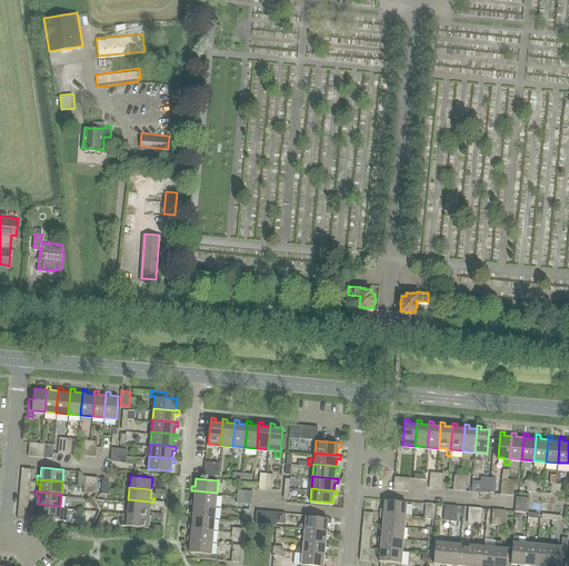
[(193,503),(216,504),(217,493),(195,490),(193,498),(190,498),(190,503),(193,503)]
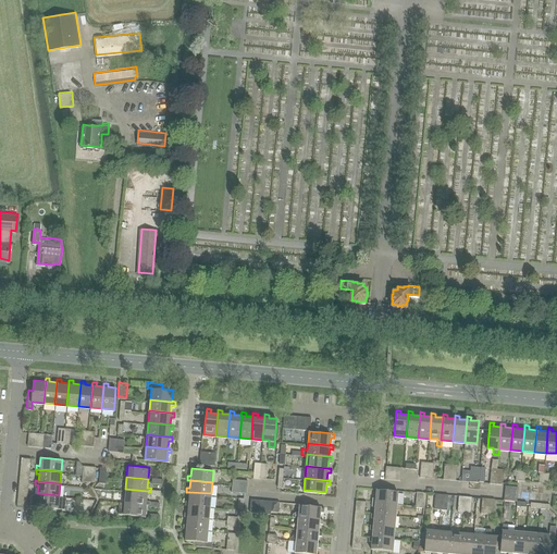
[(125,489),(124,501),(146,503),(149,504),(150,500),(146,500),(147,491),(125,489)]
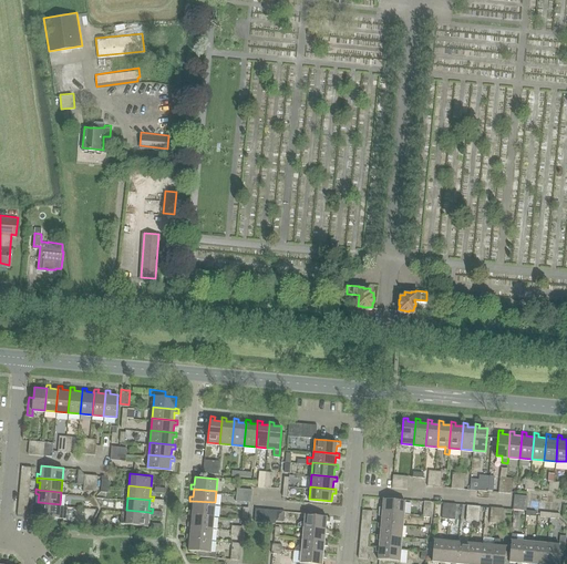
[(379,504),(379,509),(404,511),(405,499),(383,498),(382,505),(379,504)]
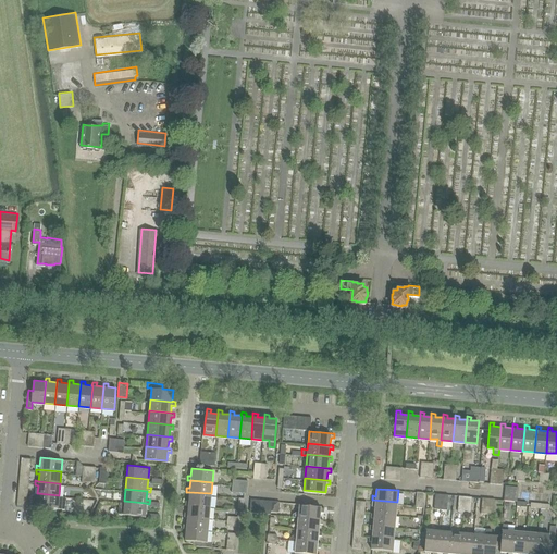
[(37,496),(36,505),(58,507),(59,495),(37,493),(34,492),(34,496),(37,496)]
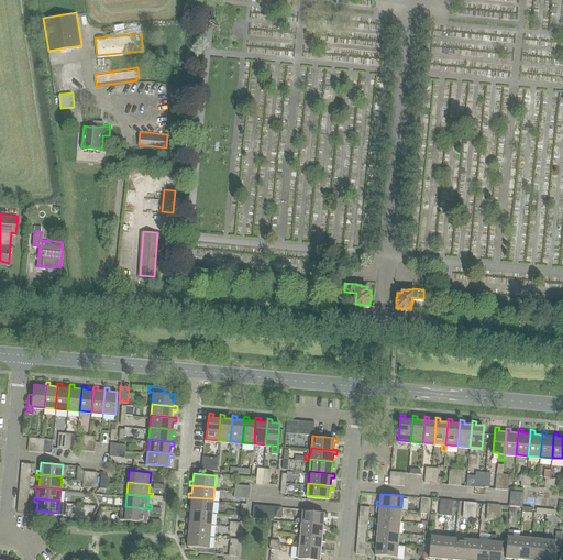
[(212,511),(213,498),(191,497),(190,505),(187,504),(187,508),(190,509),(190,508),(212,511)]
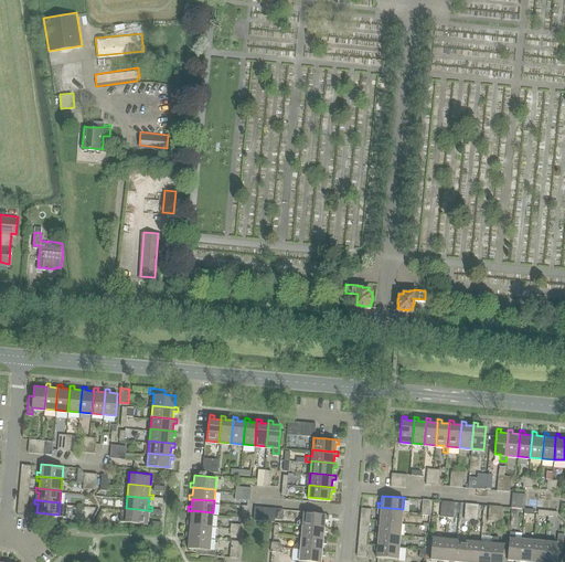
[(403,509),(377,507),(376,511),(380,511),(380,519),(402,521),(403,509)]
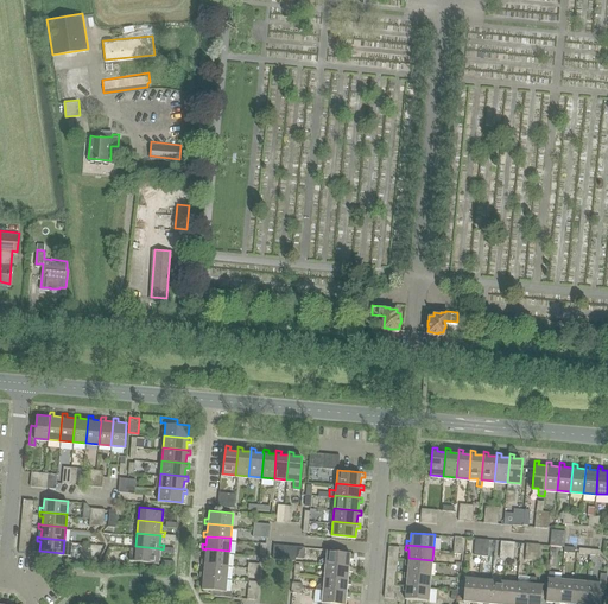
[(128,558),(134,559),(158,561),(159,548),(135,546),(130,546),(128,558)]
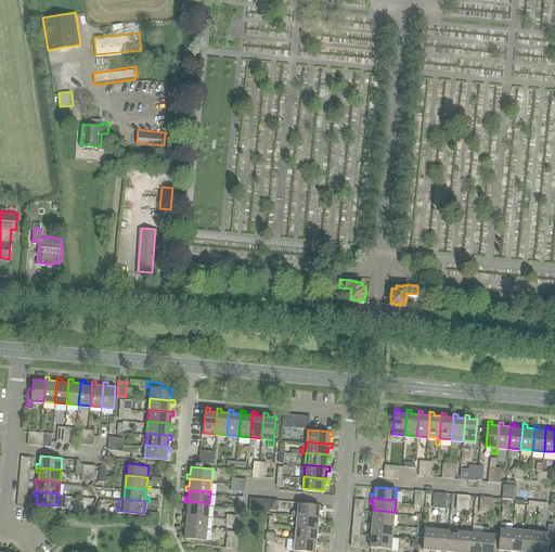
[(209,503),(188,501),(188,502),(186,509),(183,509),(183,513),(186,513),(208,515),(209,503)]
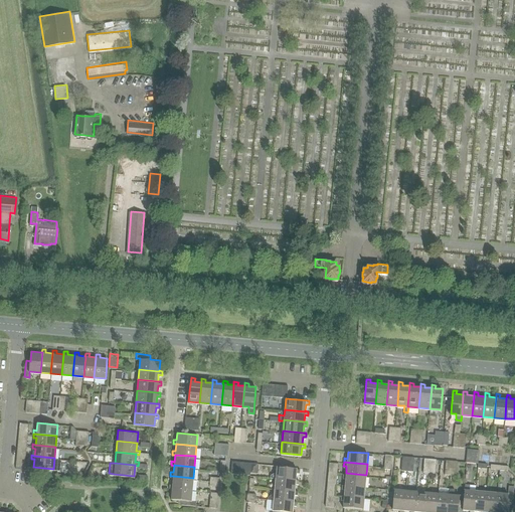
[(270,476),(276,477),(296,479),(296,478),(296,472),(300,472),(300,468),(277,466),(276,472),(274,472),(271,474),(270,476)]
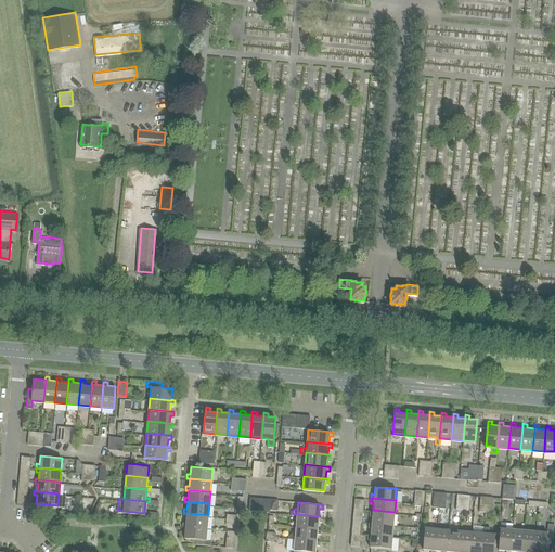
[(373,510),(370,510),(369,514),(372,514),(372,522),(394,524),(395,512),(373,510)]
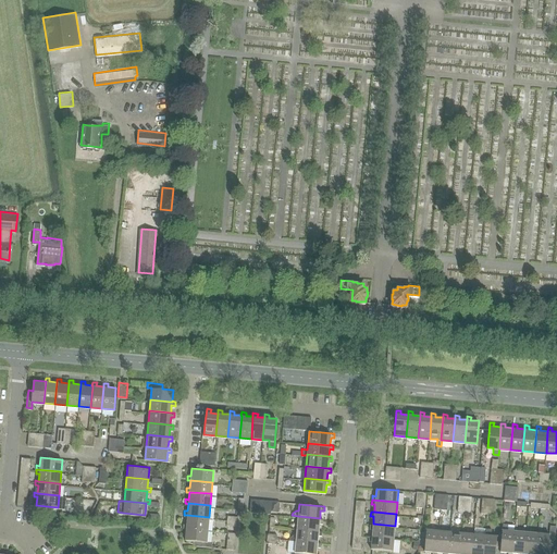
[(208,529),(209,517),(187,515),(186,522),(183,522),(183,527),(186,527),(208,529)]
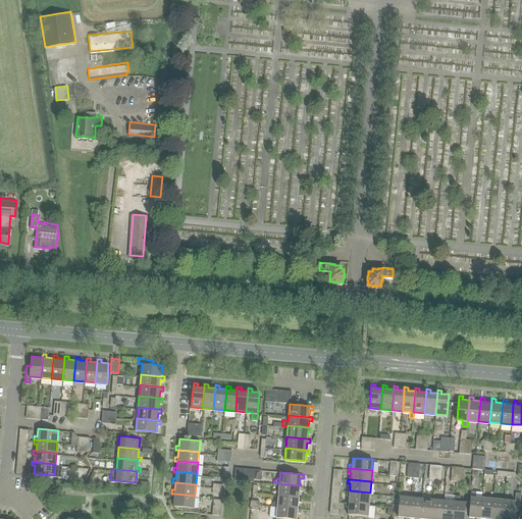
[(278,495),(299,496),(299,488),(303,489),(303,485),(300,484),(300,485),(279,483),(278,495)]
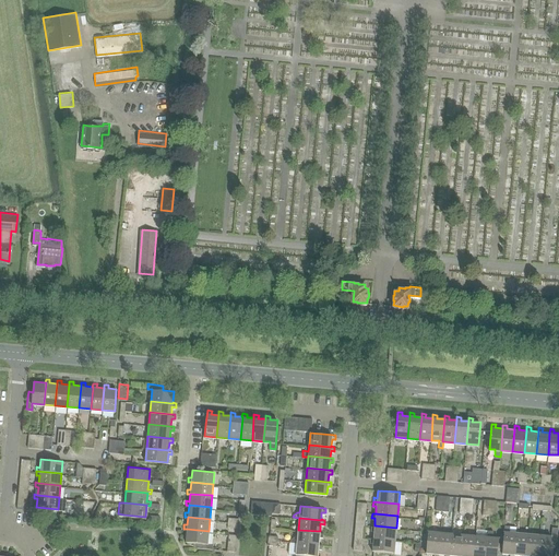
[(375,525),(371,524),(370,530),(373,530),(373,537),(395,540),(396,528),(375,525)]
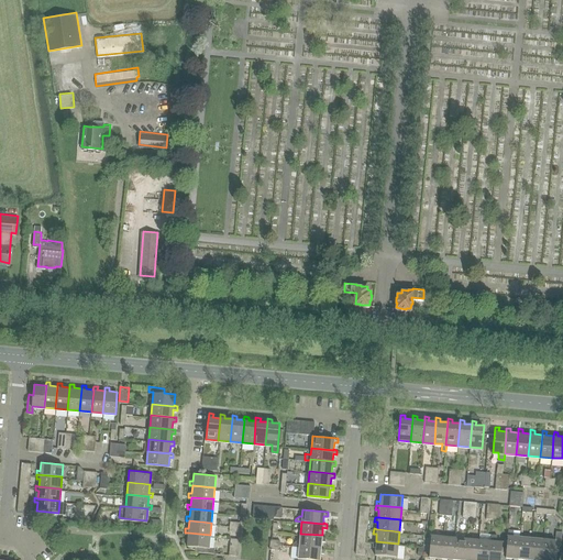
[(198,550),(213,551),(214,547),(209,546),(210,535),(188,533),(187,545),(198,546),(198,550)]
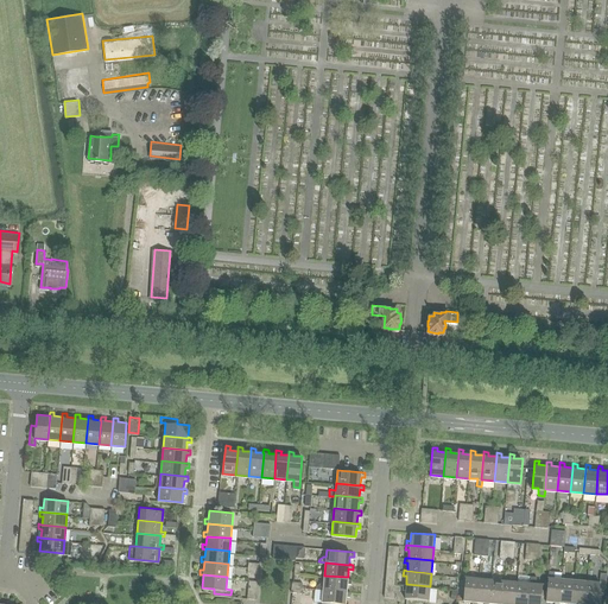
[(540,603),(542,595),(544,595),(546,595),(546,593),(548,589),(543,587),(543,583),(536,582),(537,576),(530,574),(530,582),(527,603),(540,603)]
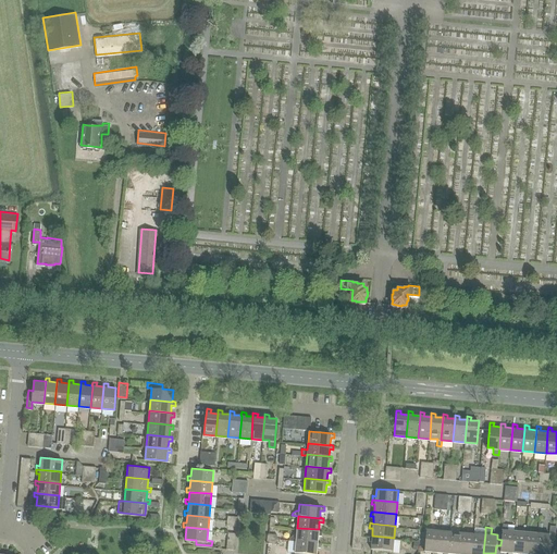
[(297,528),(296,533),(294,533),(289,536),(289,539),(296,540),(296,539),(318,541),(318,533),(322,533),(322,529),(319,529),(297,528)]
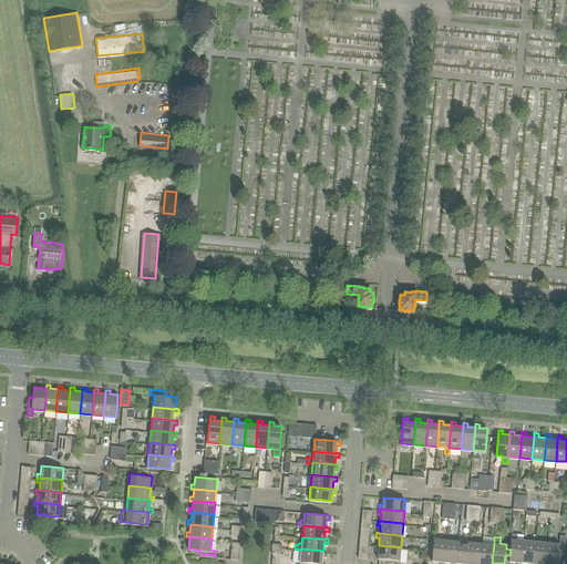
[(444,561),(446,539),(434,537),(432,560),(440,561),(440,563),(442,563),(443,563),(444,561)]
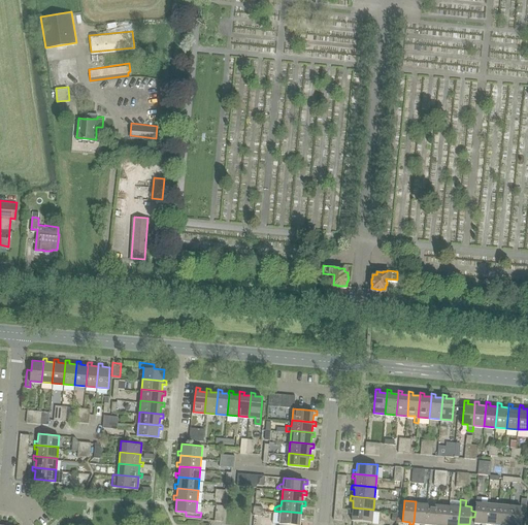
[(476,500),(475,512),(474,516),(474,521),(482,522),(481,524),(485,524),(486,523),(488,501),(476,500)]
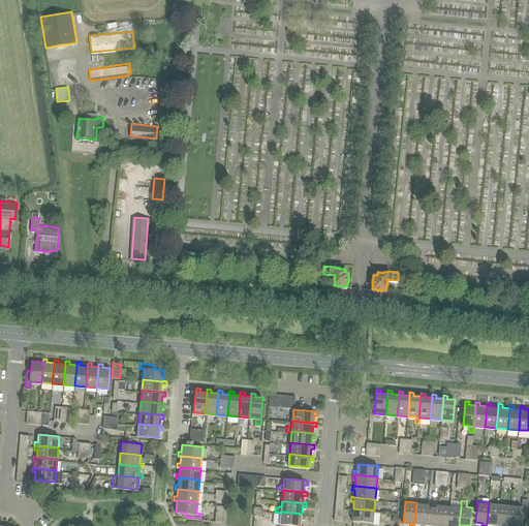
[(426,524),(428,503),(416,502),(414,523),(422,524),(421,525),(425,525),(426,524)]
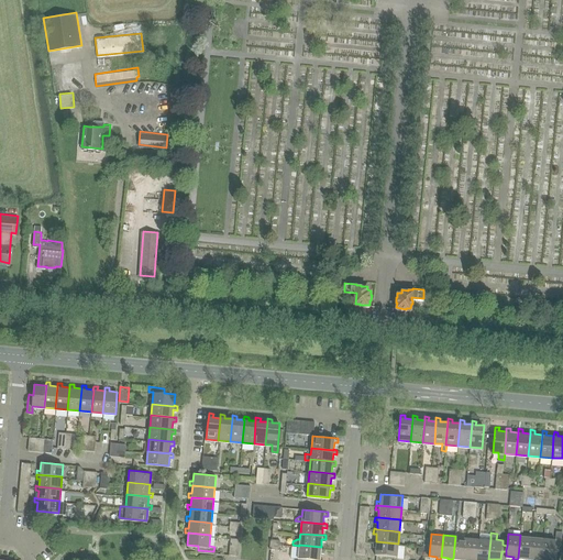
[(518,558),(526,558),(525,559),(529,559),(530,559),(529,559),(531,536),(520,535),(518,558)]
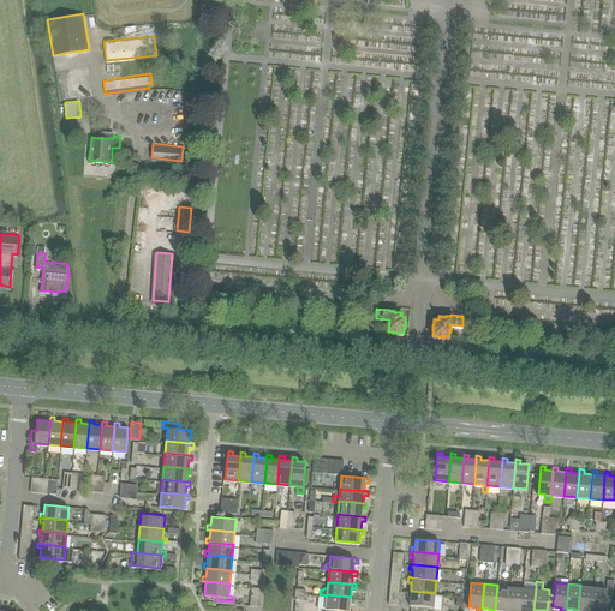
[(591,610),(597,610),(604,610),(605,600),(610,600),(610,594),(611,594),(613,583),(607,583),(607,587),(593,586),(591,610)]
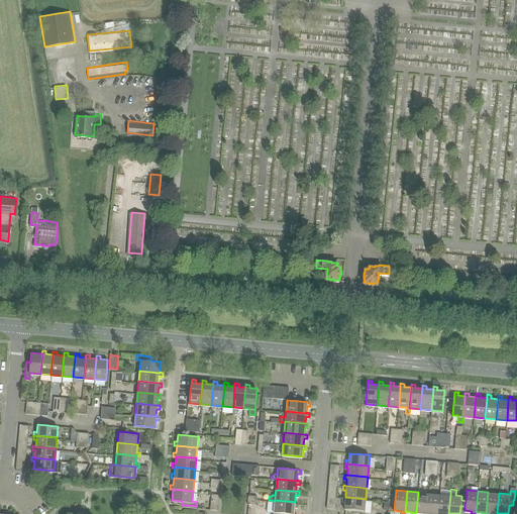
[(428,493),(418,492),(416,512),(423,513),(422,513),(426,513),(427,513),(426,513),(428,493)]
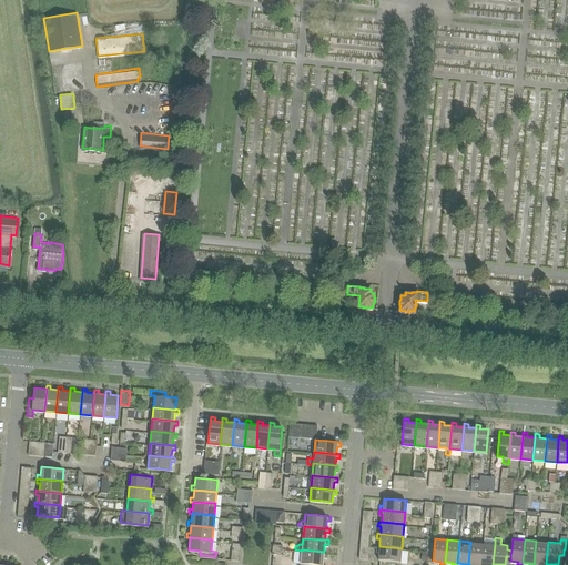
[(536,541),(534,564),(535,564),(541,564),(546,564),(548,542),(536,541)]
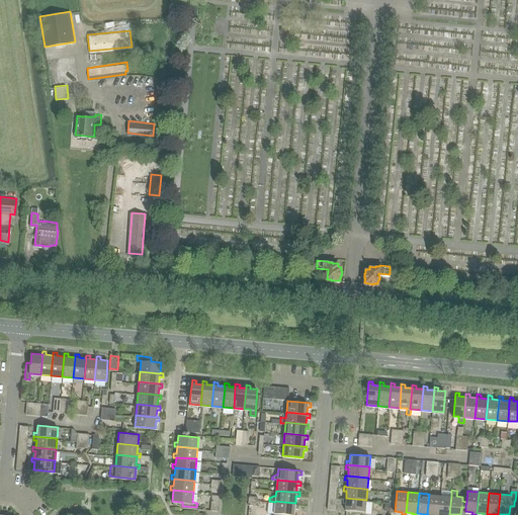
[(210,508),(211,508),(218,509),(219,494),(211,494),(210,508)]
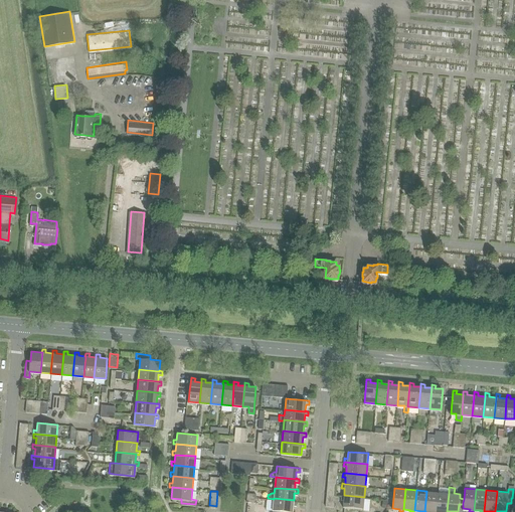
[(424,511),(425,511),(432,511),(436,511),(438,492),(426,491),(424,511)]
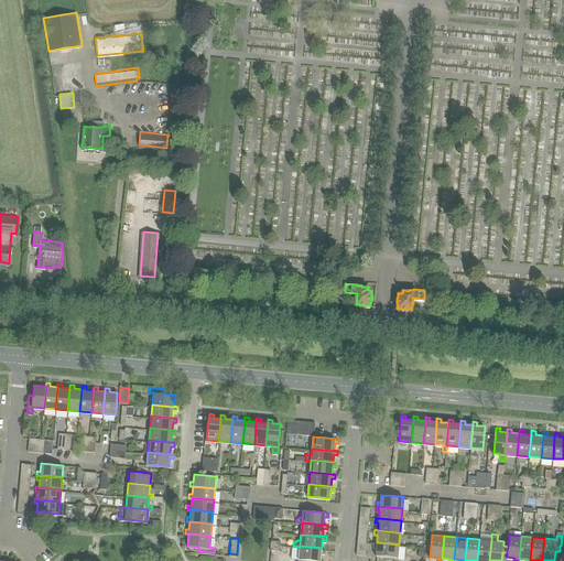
[(477,560),(489,560),(491,540),(479,539),(477,560)]
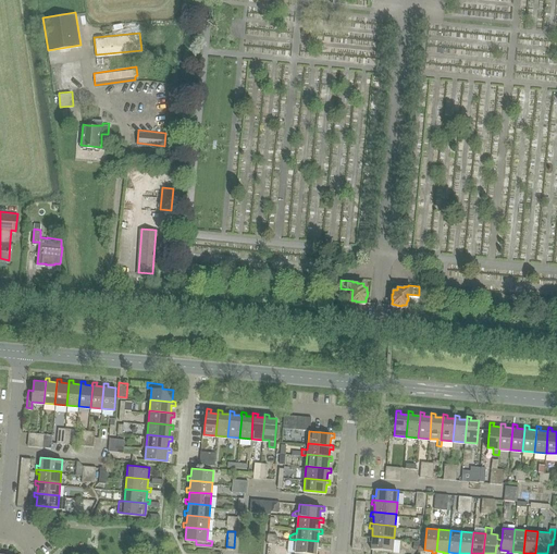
[(372,536),(369,534),(368,539),(371,540),(371,548),(393,550),(394,538),(372,536)]
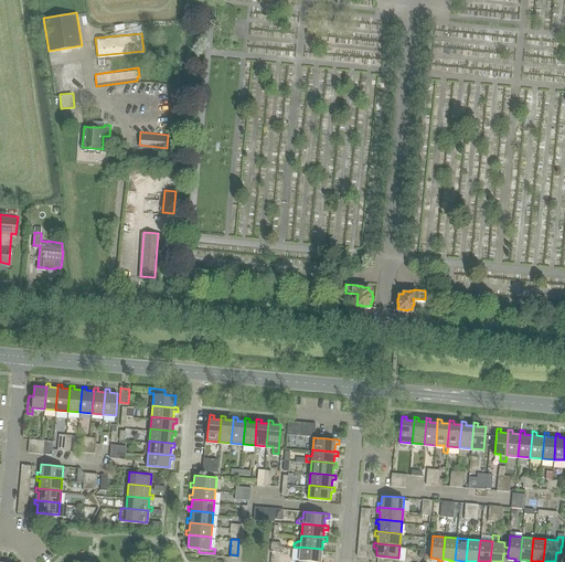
[(326,549),(322,549),(300,547),(300,548),(299,559),(321,561),(322,553),(326,553),(326,549)]
